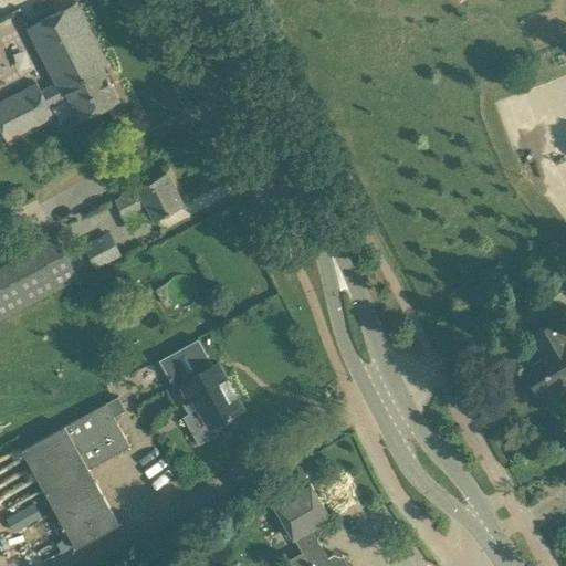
[(55,83),(41,91),(38,84),(0,103),(0,126),(7,140),(54,116),(49,107),(70,96),(81,118),(119,100),(103,66),(108,63),(76,1),(27,28),(55,83)]
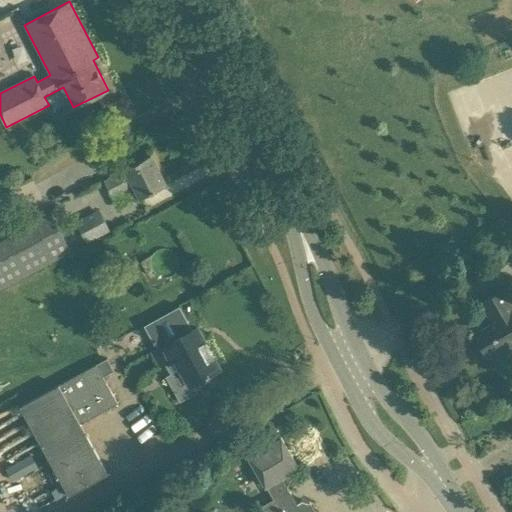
[(125,170),(103,181),(111,196),(133,185),(139,198),(166,185),(151,155),(124,168),(125,170)]
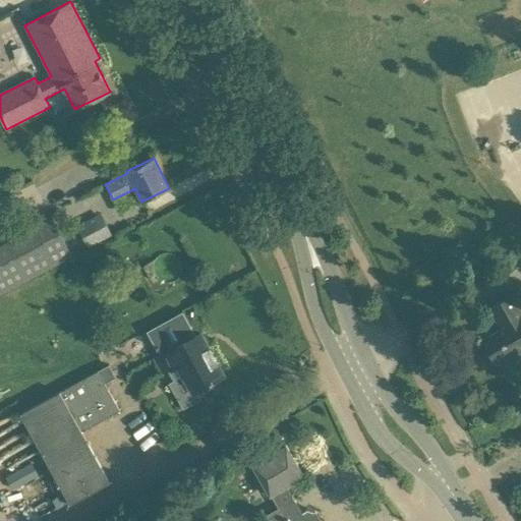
[(88,244),(112,233),(103,212),(77,222),(88,244)]
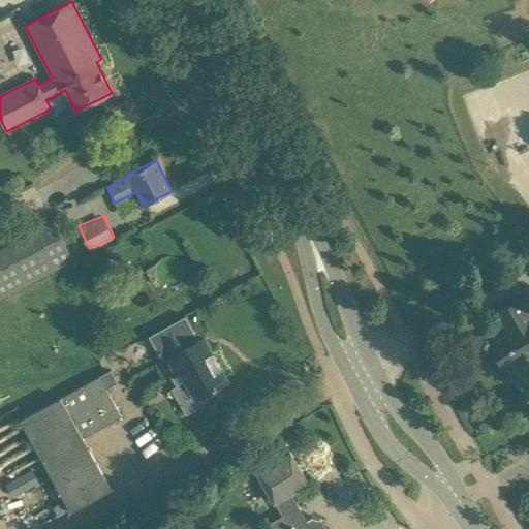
[(53,221),(0,249),(0,298),(73,259),(53,221)]
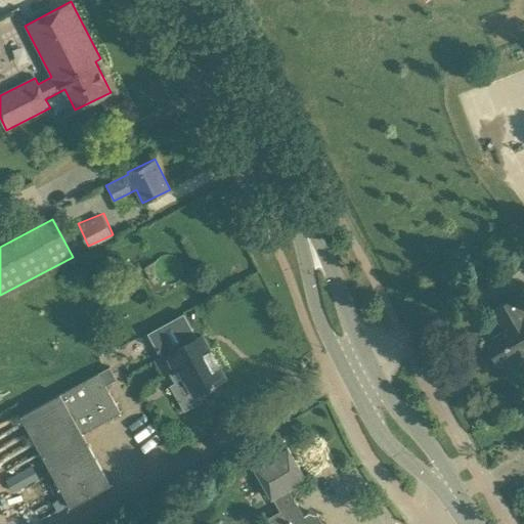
[(506,330),(486,341),(499,362),(500,361),(513,382),(523,375),(523,362),(518,352),(523,348),(523,307),(517,295),(493,308),(506,330)]
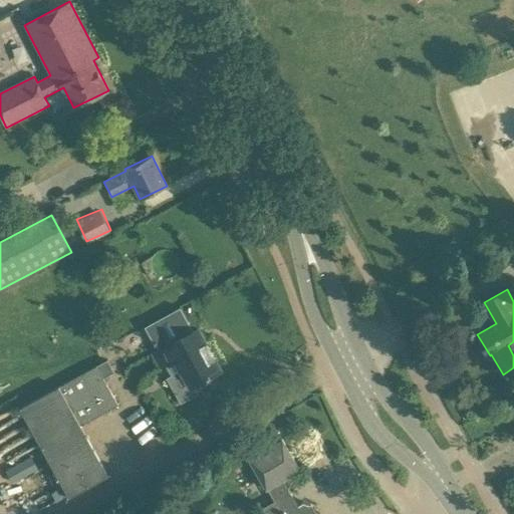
[(158,350),(165,363),(176,357),(191,387),(221,369),(198,328),(158,350)]
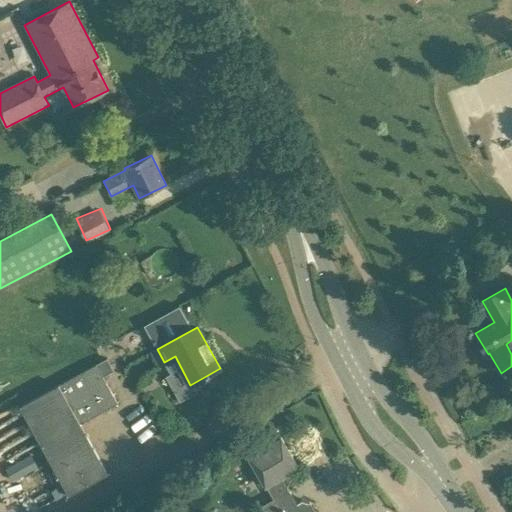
[(20,406),(69,494),(108,473),(80,423),(118,403),(97,364),(20,406)]
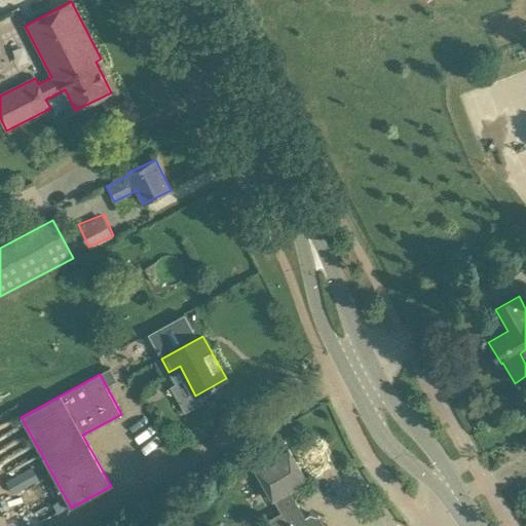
[(270,519),(269,520),(272,525),(327,525),(320,514),(311,512),(308,514),(293,487),(306,479),(289,448),(251,471),(268,500),(272,498),(284,518),(273,524),(270,519)]
